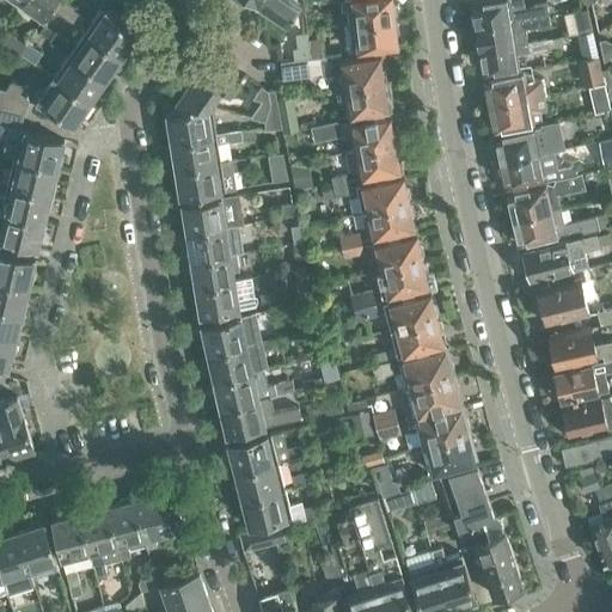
[(22,0),(22,1),(44,17),(55,0),(22,0)]
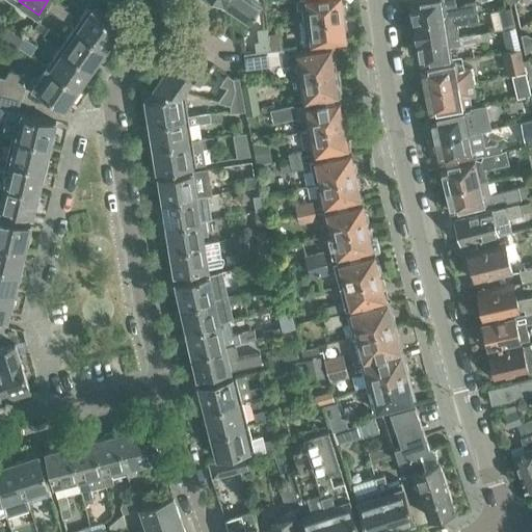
[(63,6),(64,5),(56,0),(52,0),(48,8),(69,22),(74,14),(63,6)]
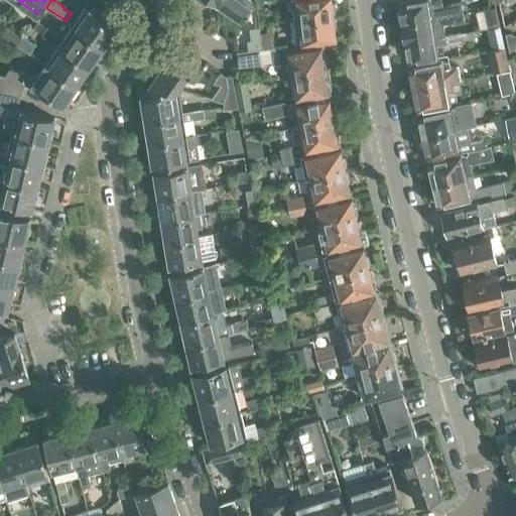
[(251,3),(246,0),(217,0),(217,1),(241,19),(245,14),(247,12),(247,11),(251,5),(251,3)]
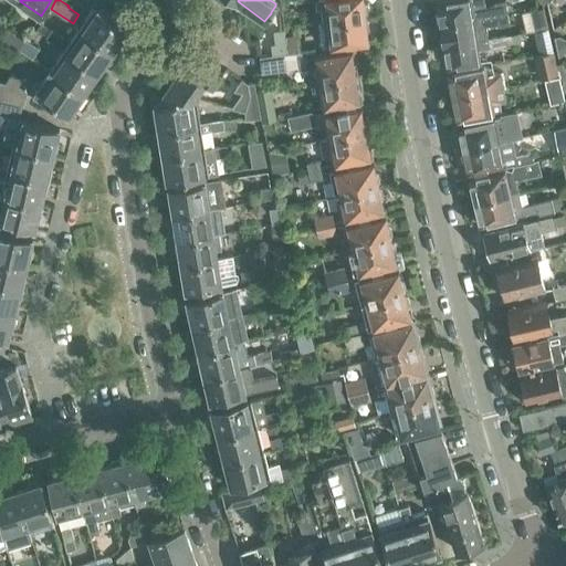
[(366,6),(363,4),(362,0),(317,0),(316,1),(317,8),(322,8),(323,22),(365,18),(364,17),(367,13),(366,6)]
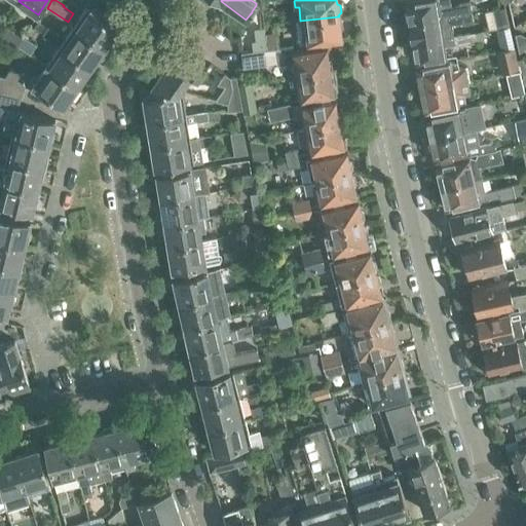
[(407,21),(409,21),(409,23),(462,14),(473,12),(471,0),(459,2),(459,4),(452,6),(450,0),(418,0),(406,2),(408,11),(406,12),(407,21)]
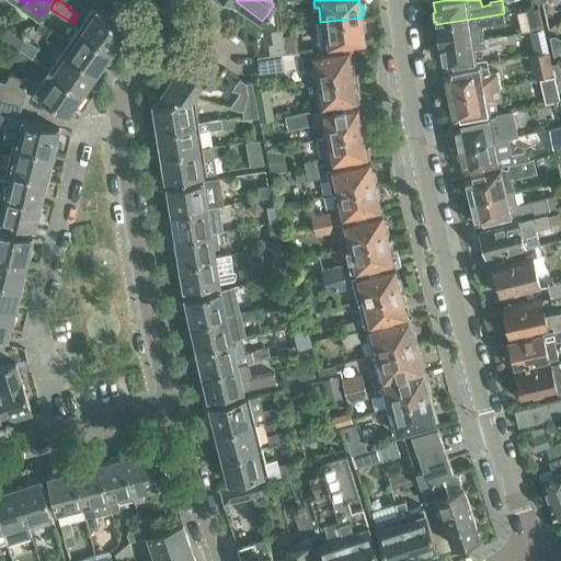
[(93,7),(79,27),(112,50),(117,41),(119,43),(126,33),(125,31),(126,29),(107,16),(110,14),(100,8),(98,10),(93,7)]
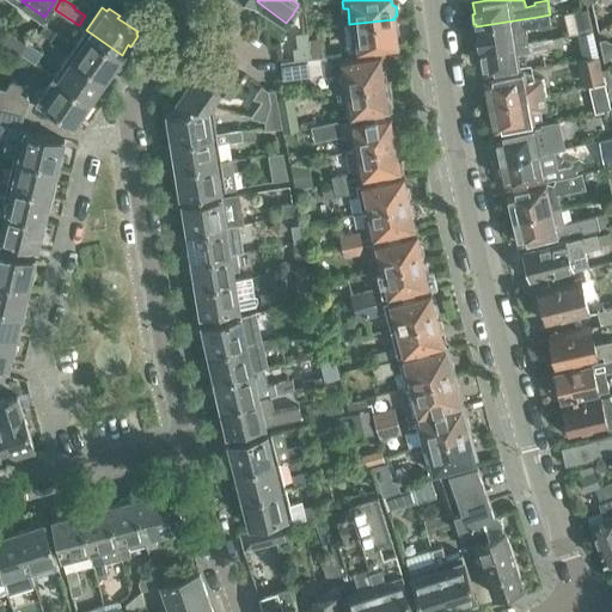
[(588,8),(575,11),(580,34),(593,30),(588,8)]
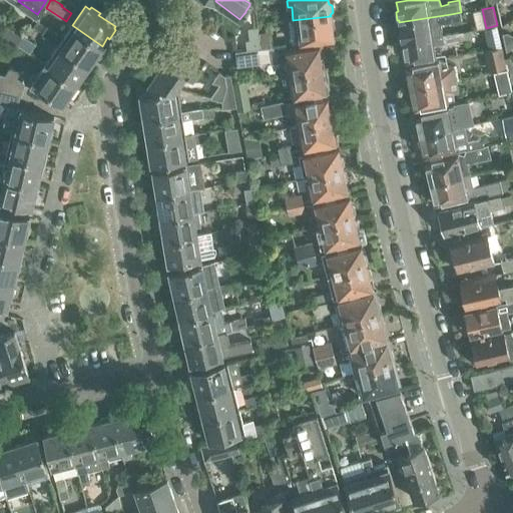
[(451,14),(399,22),(403,41),(443,35),(441,23),(452,21),(453,24),(463,22),(461,12),(451,14)]
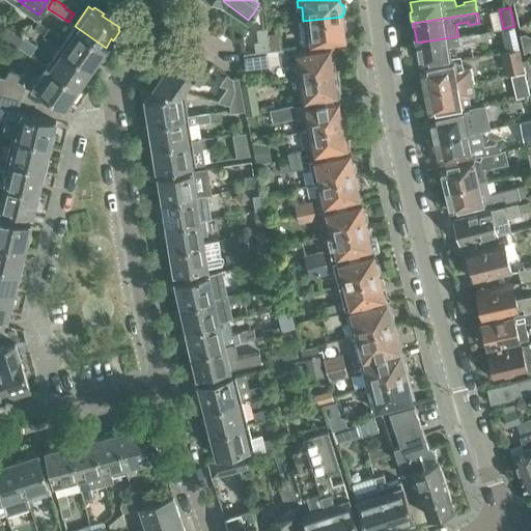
[(299,22),(301,45),(344,39),(343,30),(346,28),(345,21),(342,20),(342,17),(303,21),(299,22)]
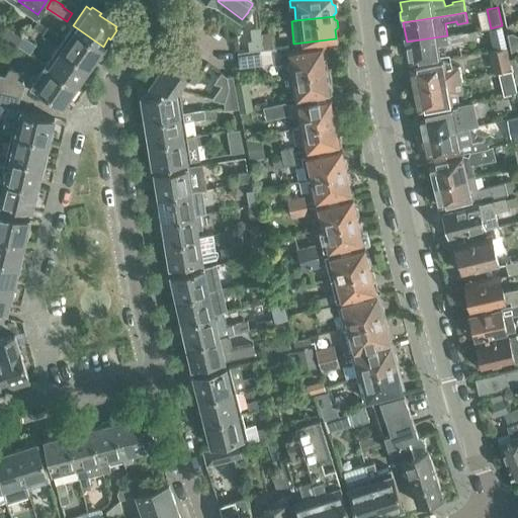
[(103,47),(73,25),(59,46),(89,66),(95,58),(97,59),(103,50),(101,49),(103,47)]
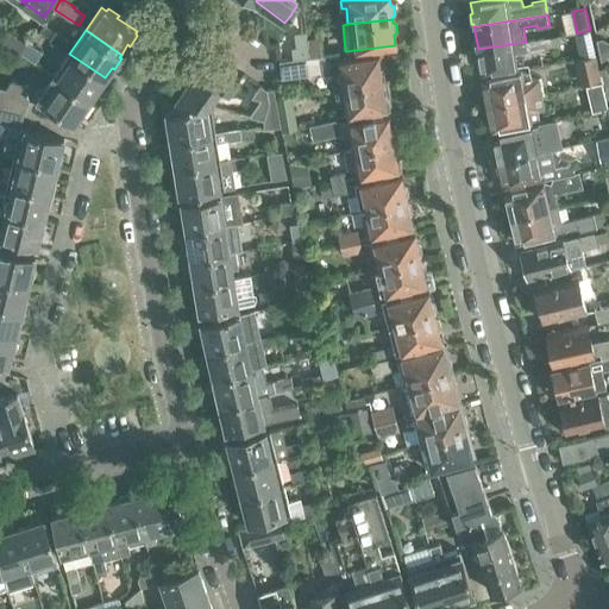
[(579,44),(591,42),(590,30),(577,33),(579,44)]
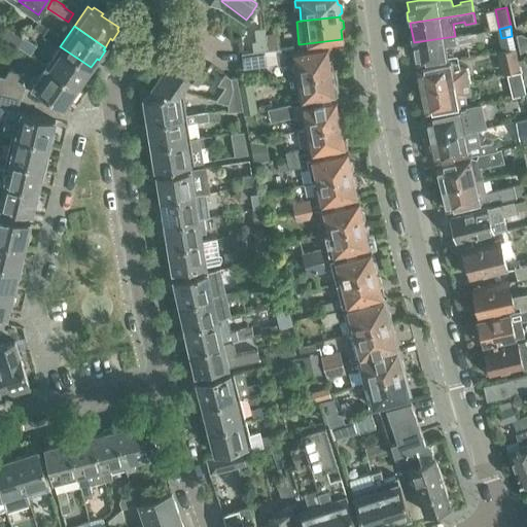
[(42,34),(54,41),(59,34),(47,27),(42,34)]
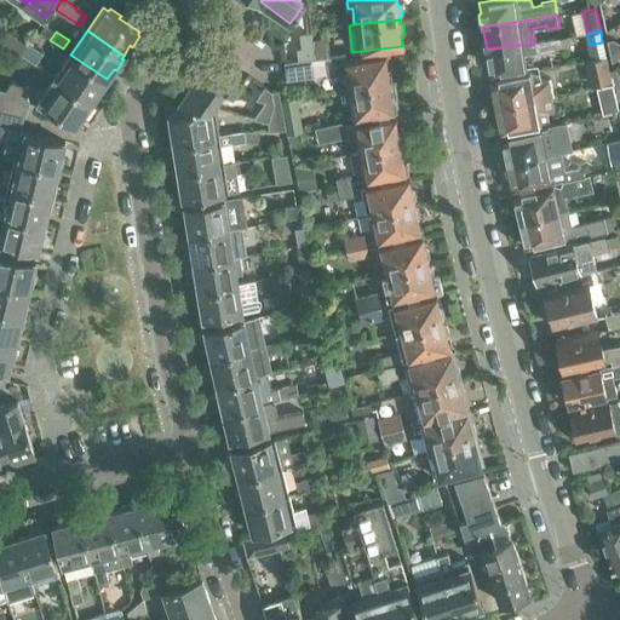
[(18,56),(19,52),(26,45),(10,34),(3,44),(18,56)]
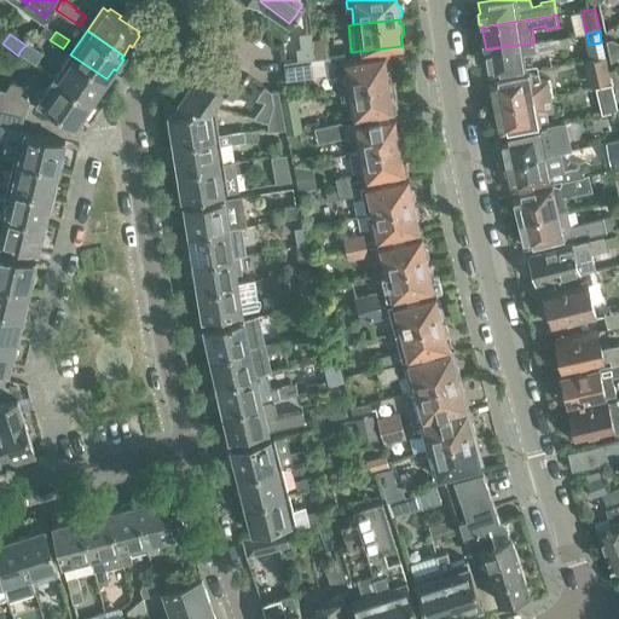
[(487,63),(490,74),(528,68),(527,57),(562,51),(561,38),(534,42),(486,50),(486,52),(484,53),(485,63),(487,63)]
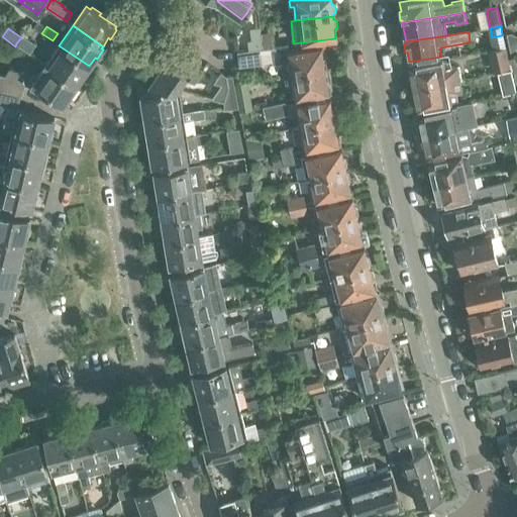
[(516,35),(511,32),(507,33),(510,50),(516,45),(516,35)]
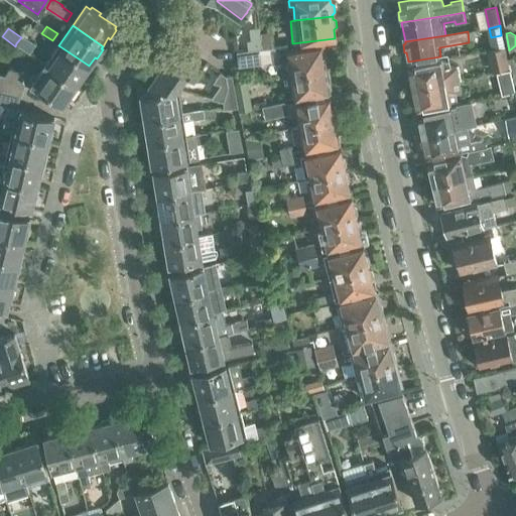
[(23,34),(21,37),(16,43),(29,52),(35,43),(23,34)]
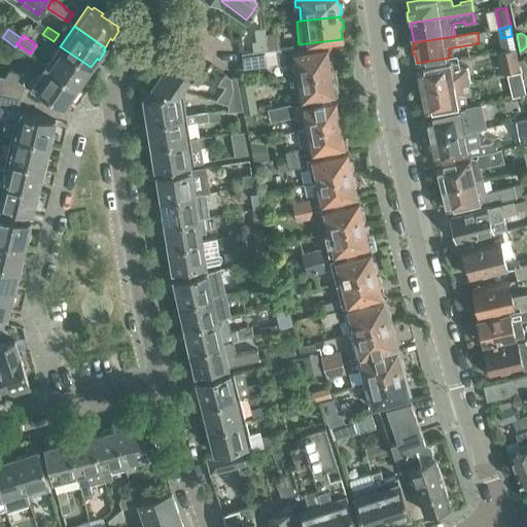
[(268,37),(270,50),(276,49),(281,48),(279,35),(268,37)]
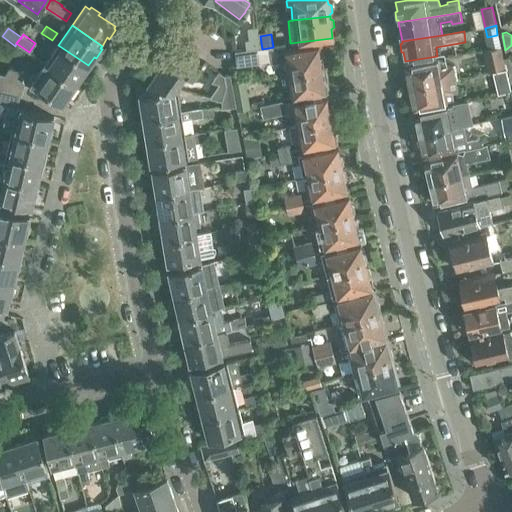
[(250,50),(248,36),(236,37),(238,51),(250,50)]
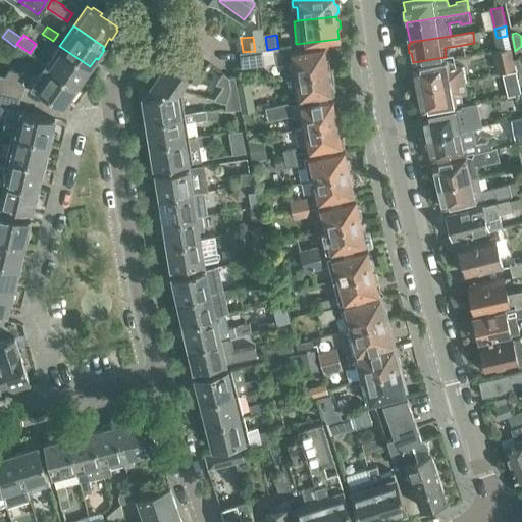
[(329,56),(326,56),(324,45),(292,50),(292,46),(278,48),(273,49),(275,61),(275,64),(293,62),(295,74),(331,68),(329,56)]
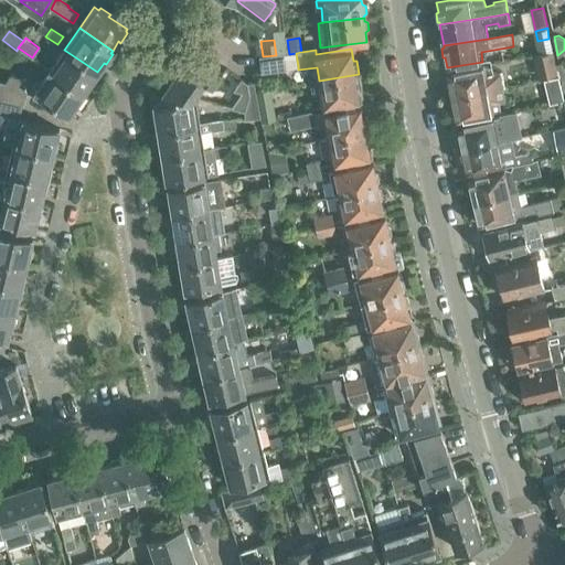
[(64,50),(50,71),(83,93),(87,87),(89,88),(98,75),(96,74),(97,72),(64,50)]
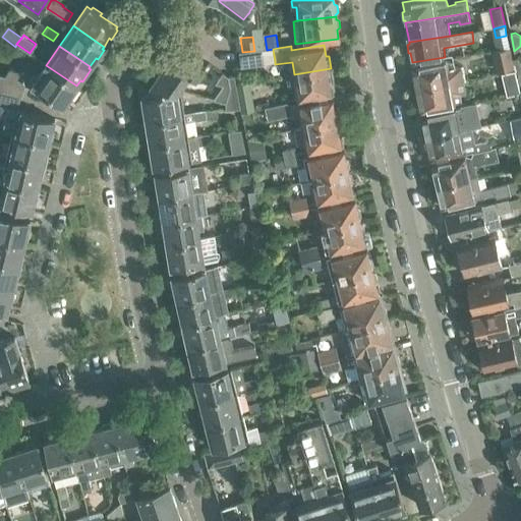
[(275,61),(273,49),(267,50),(239,54),(241,68),(265,64),(265,62),(275,61)]
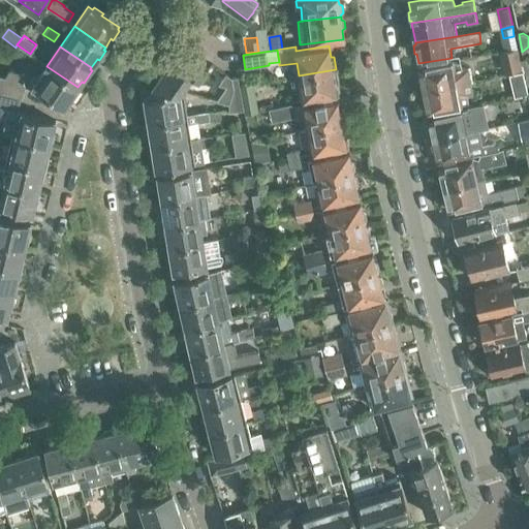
[(505,72),(520,70),(516,50),(501,53),(505,72)]
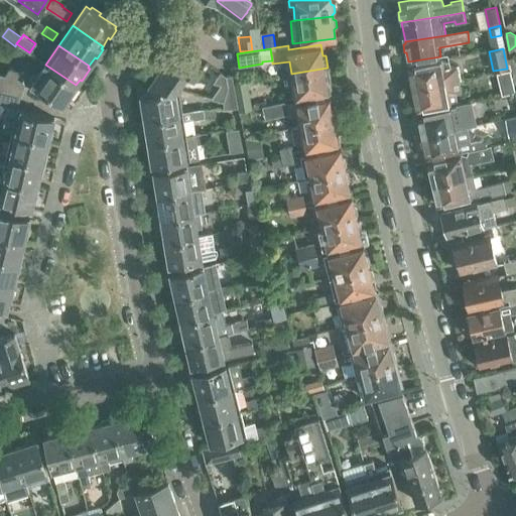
[(165,60),(148,88),(148,94),(149,94),(178,89),(178,90),(179,90),(187,78),(194,82),(200,72),(186,62),(180,71),(165,60)]
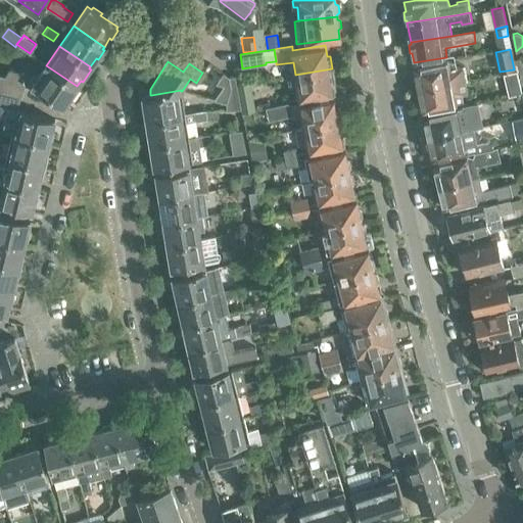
[(418,87),(419,89),(450,83),(448,70),(456,68),(455,62),(446,61),(415,67),(416,77),(414,80),(415,85),(418,87)]
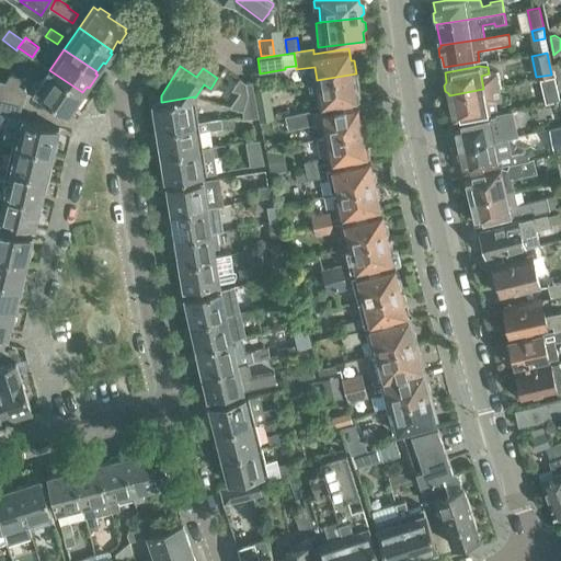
[(81,94),(82,92),(49,70),(39,84),(36,81),(31,89),(68,114),(75,104),(77,105),(83,95),(81,94)]
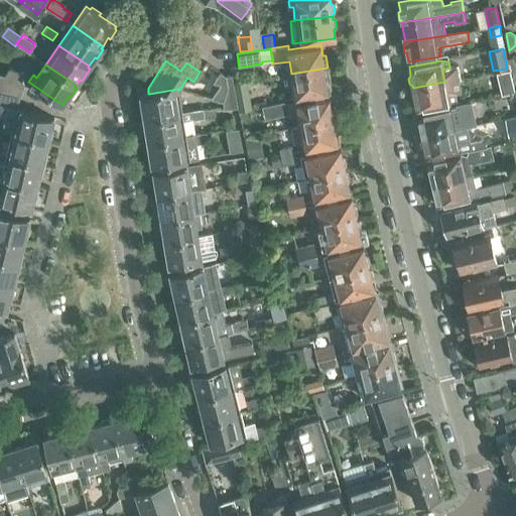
[(328,68),(291,74),(294,98),(329,92),(327,81),(330,81),(328,68)]
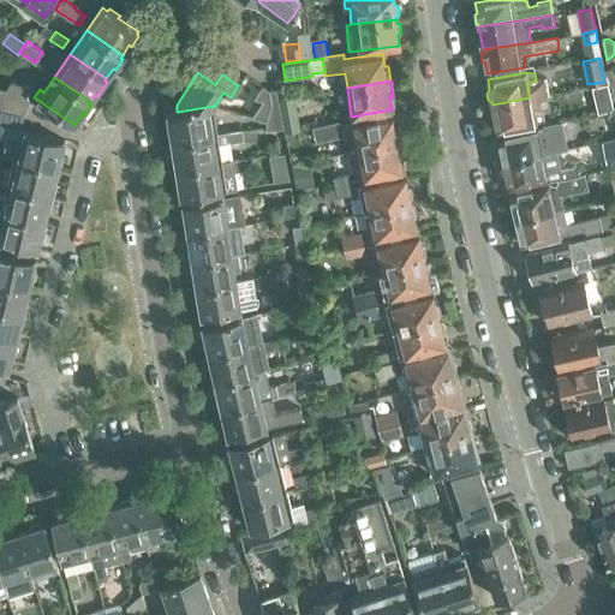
[(0,107),(25,114),(30,100),(27,95),(31,88),(28,85),(11,82),(6,90),(0,88),(0,107)]
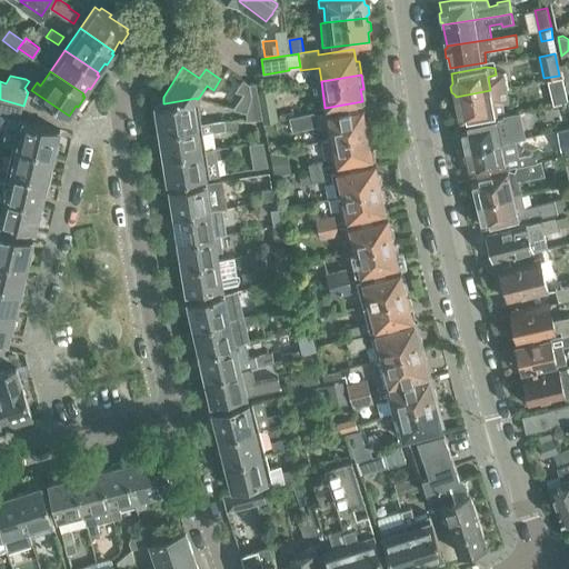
[(251,95),(249,83),(243,79),(225,106),(247,111),(251,95)]
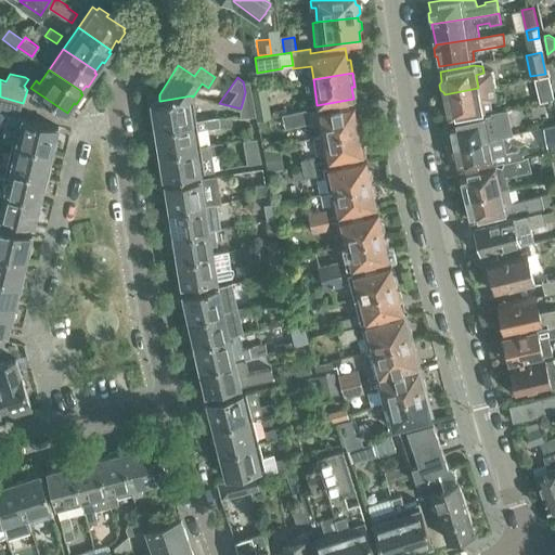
[(538,102),(551,99),(546,77),(533,80),(538,102)]
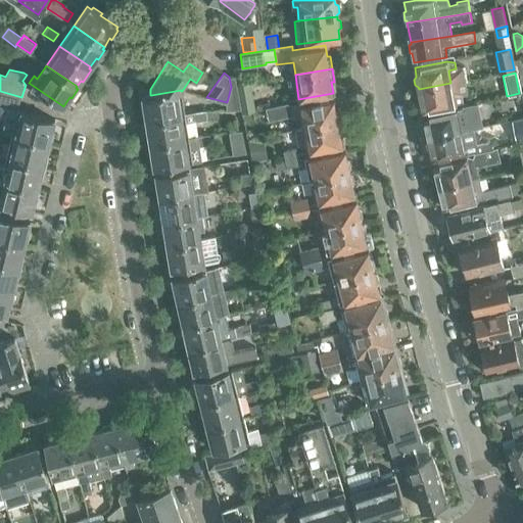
[(235,76),(229,77),(231,87),(227,102),(228,109),(241,107),(237,85),(235,76)]
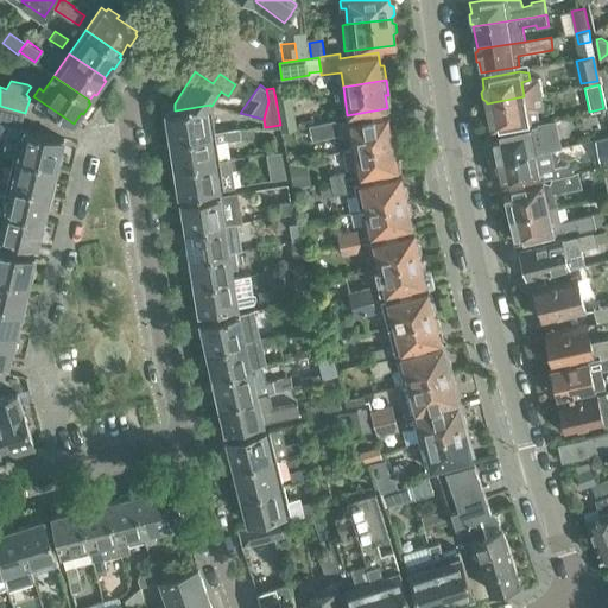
[(297,127),(291,96),(276,99),(280,125),(282,131),(297,127)]
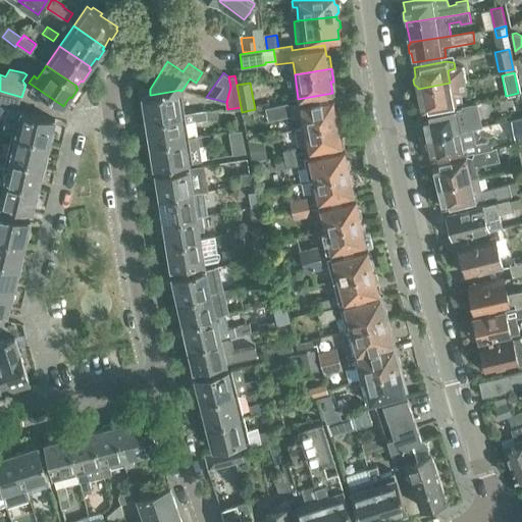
[(450,83),(418,89),(418,92),(416,95),(417,100),(420,102),(422,111),(454,105),(461,102),(459,94),(453,95),(450,83)]
